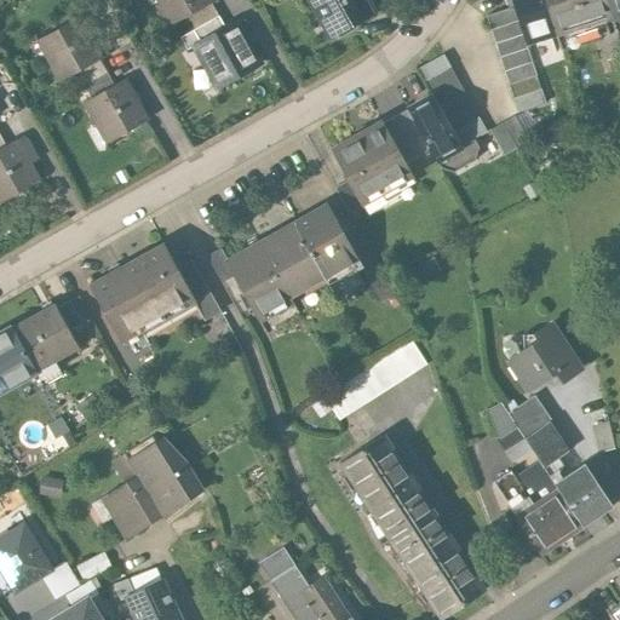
[(210,0),(158,0),(171,24),(188,16),(212,3),(210,0)]
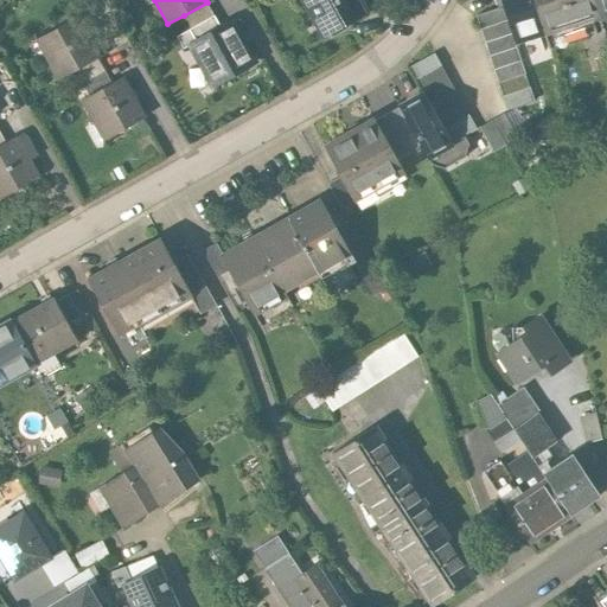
[(368,12),(360,0),(302,0),(323,36),(368,12)]
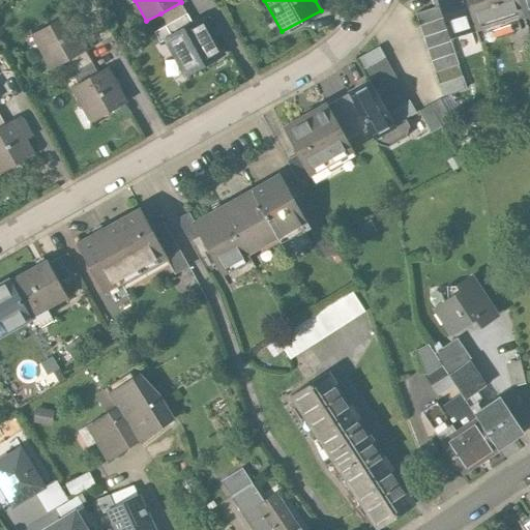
[(466,0),(437,0),(440,6),(449,35),(475,27),(466,0)]
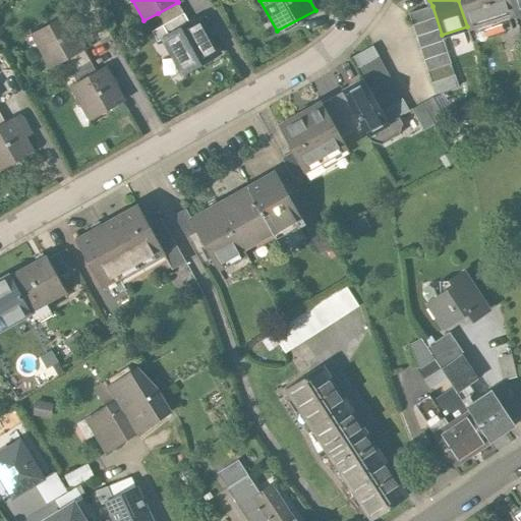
[(458,0),(467,26),(514,11),(510,0),(458,0)]
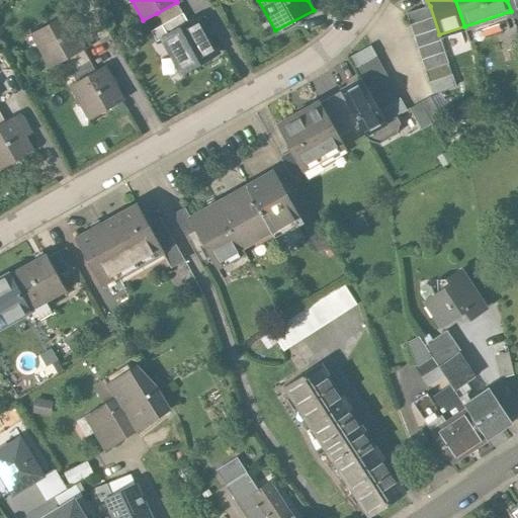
[(517,0),(507,0),(511,11),(517,8),(517,0)]
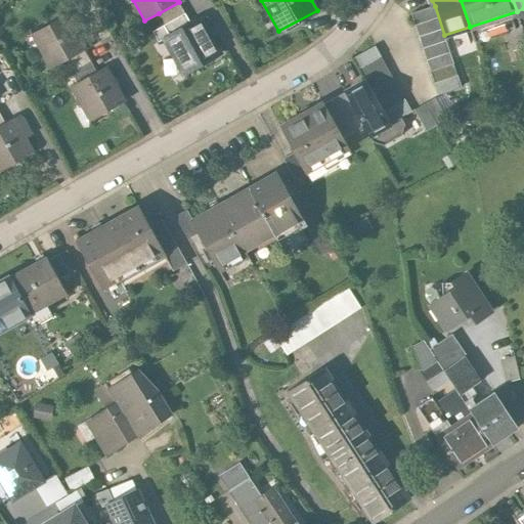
[(191,26),(179,2),(159,13),(172,36),(191,26)]
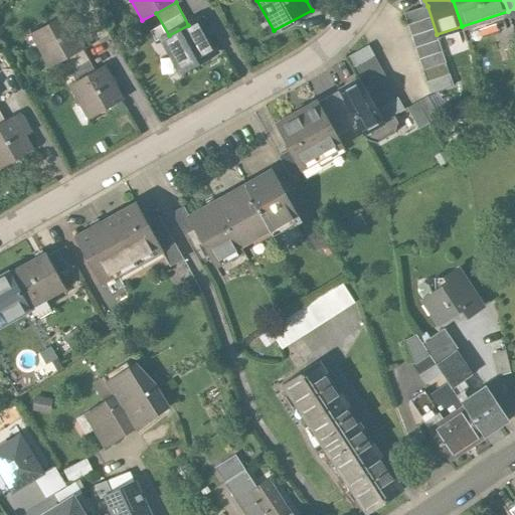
[(453,86),(437,34),(427,6),(404,14),(430,94),(453,86)]
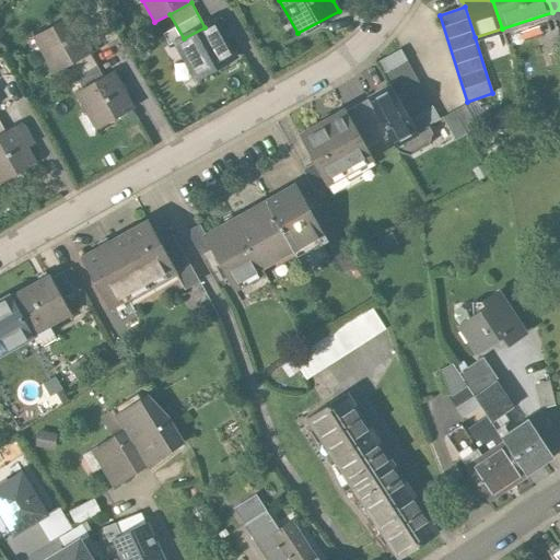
[(71,19),(35,38),(54,73),(69,65),(91,54),(71,19)]
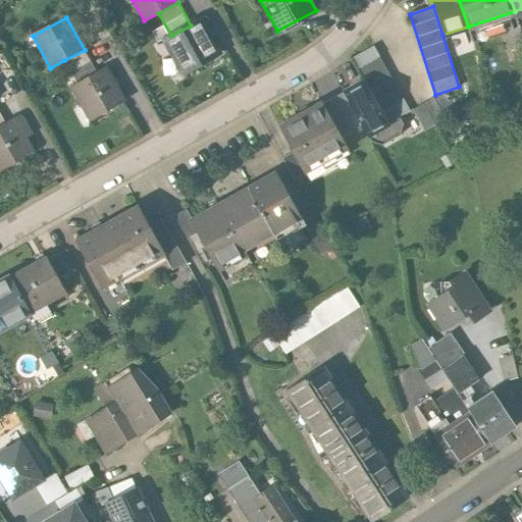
[(171,36),(166,39),(185,73),(219,55),(201,20),(191,25),(171,36)]
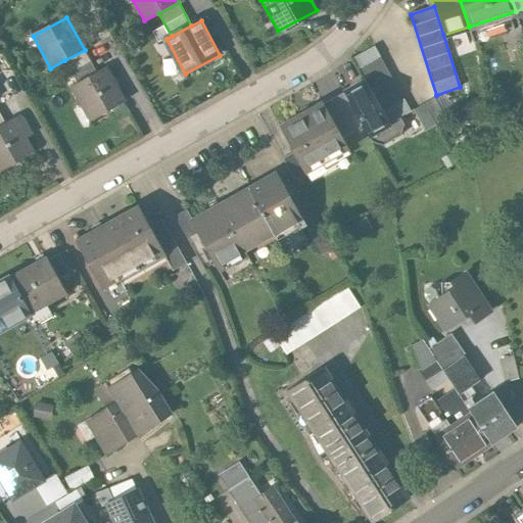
[(97,74),(85,50),(64,60),(78,84),(97,74)]
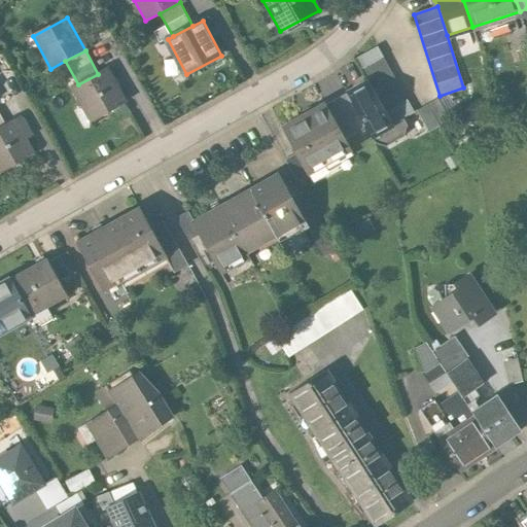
[(360,70),(366,82),(390,125),(412,112),(383,58),(360,70)]
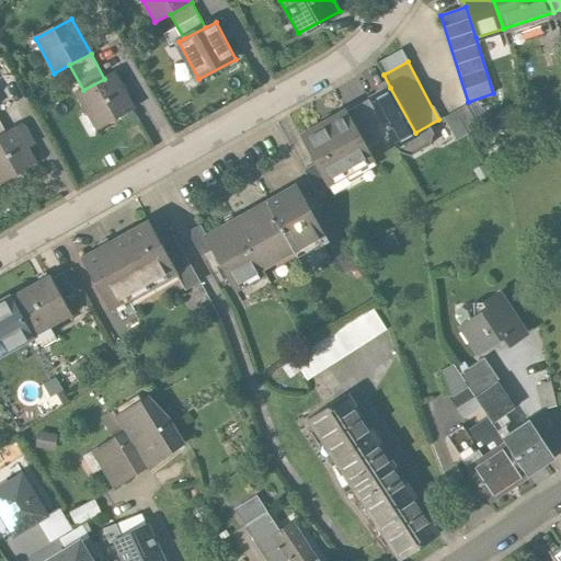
[(83,90),(78,93),(98,130),(135,111),(115,73),(104,79),(83,90)]
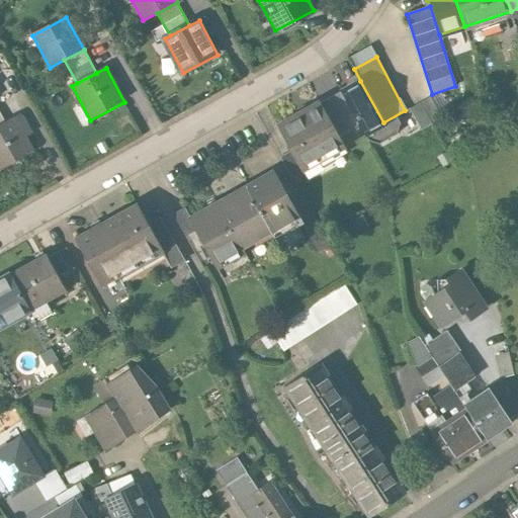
[(360,81),(340,91),(364,137),(384,125),(383,122),(360,81)]
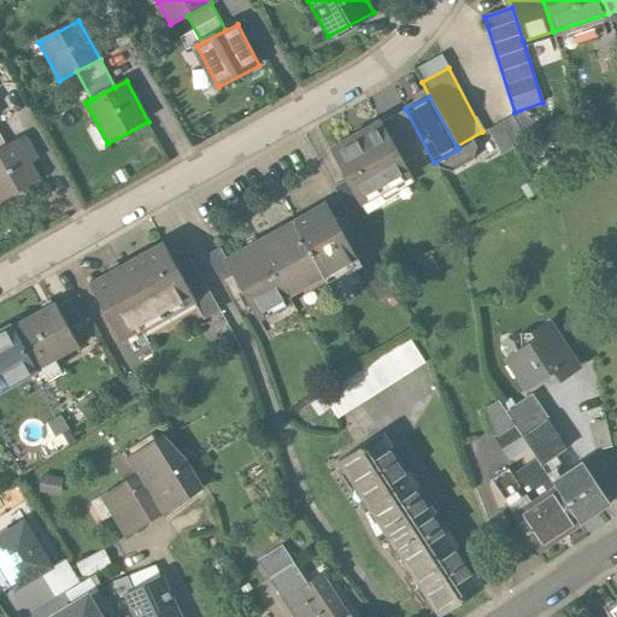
[(512,117),(488,130),(503,156),(527,142),(512,117)]
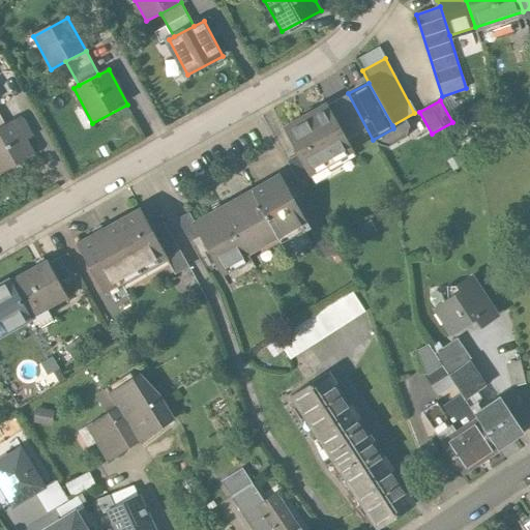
[(324,106),(282,128),(297,155),(307,175),(349,151),(324,106)]
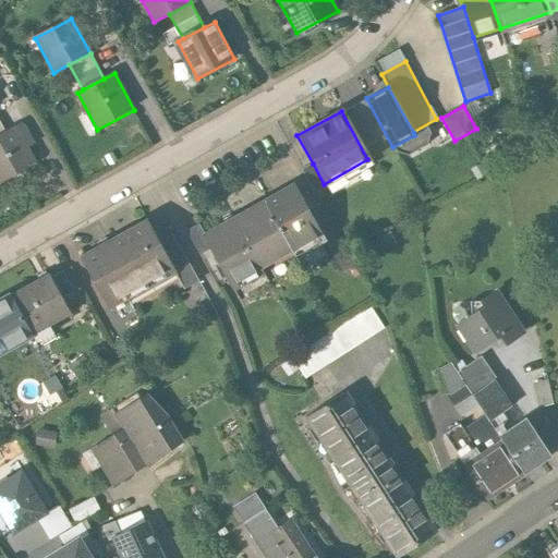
[(0,182),(37,162),(28,147),(35,144),(26,129),(21,125),(5,133),(0,135),(0,182)]
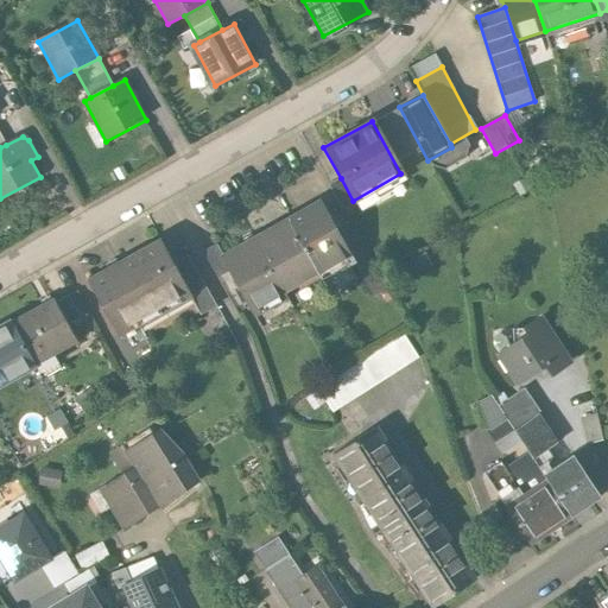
[(546,171),(540,158),(526,165),(533,177),(546,171)]
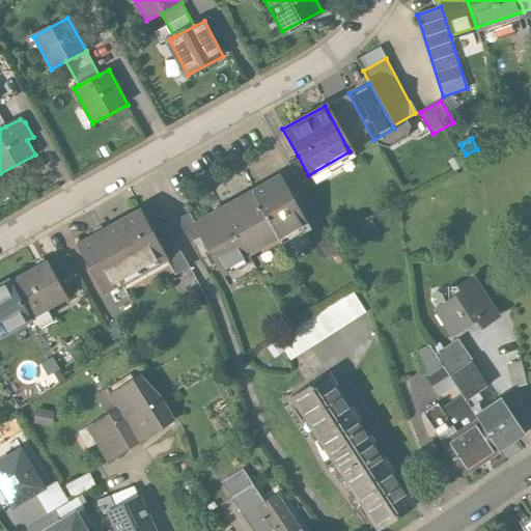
[(298,180),(308,175),(298,156),(287,161),(298,180)]
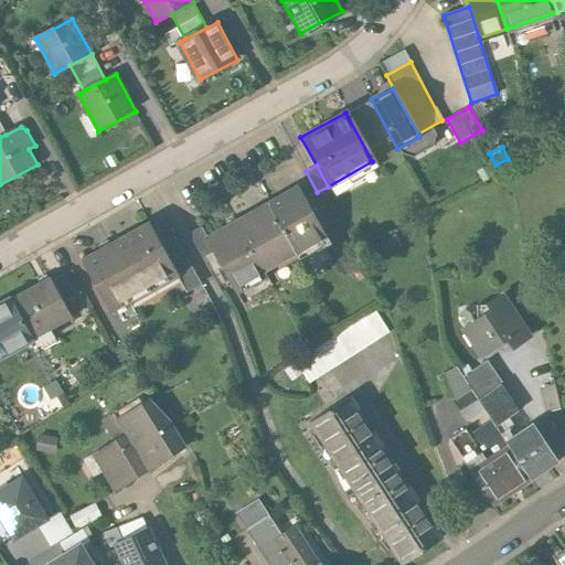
[(299,188),(268,204),(296,252),(299,258),(330,242),(299,188)]
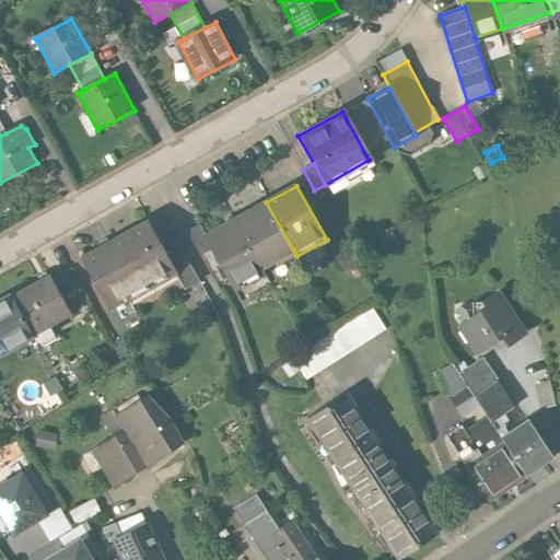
[(261,267),(293,249),(266,202),(235,220),(261,267)]
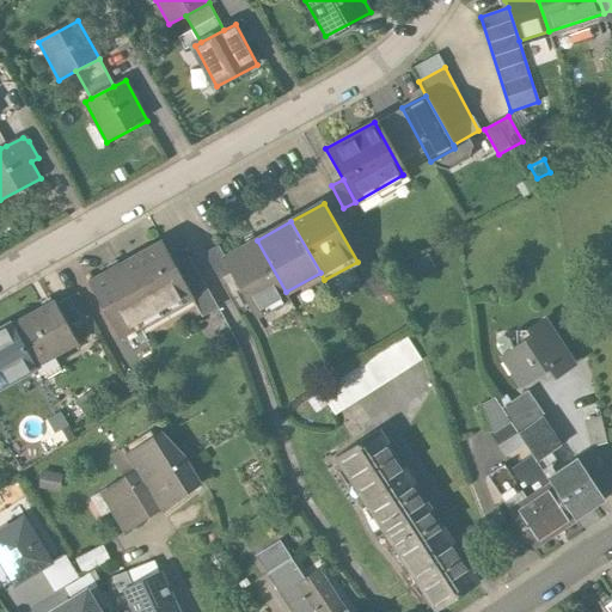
[(289,298),(286,292),(257,240),(224,259),(232,273),(256,317),(289,298)]
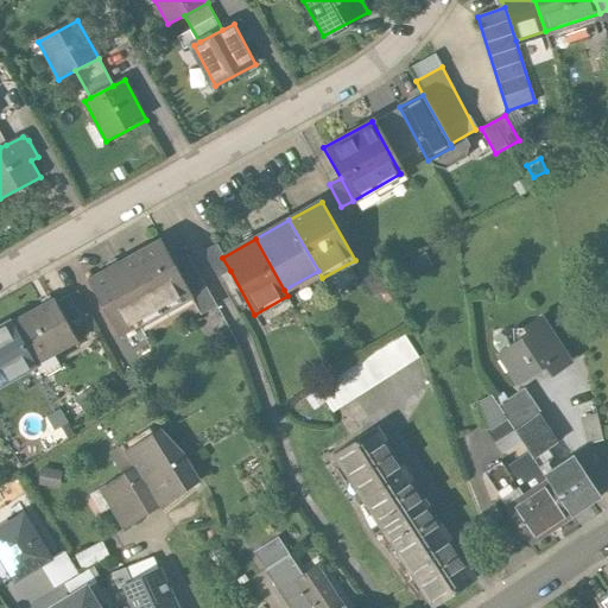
[(159,241),(124,261),(157,320),(192,299),(172,264),(159,241)]
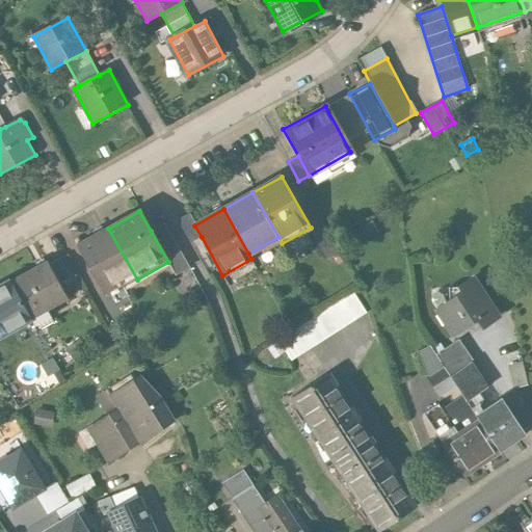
[(178,220),(190,243),(202,237),(194,225),(189,214),(178,220)]
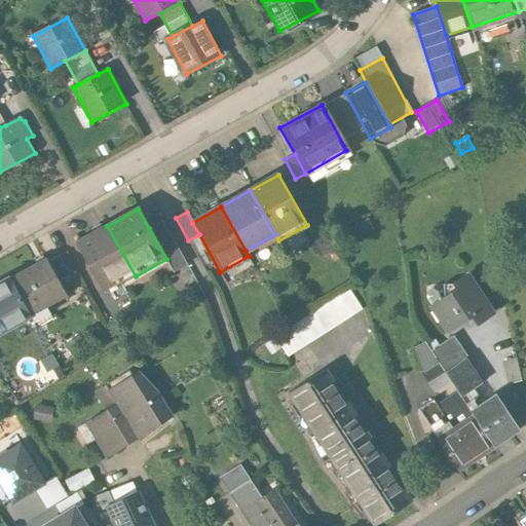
[(162,221),(149,228),(166,259),(175,273),(187,266),(162,221)]
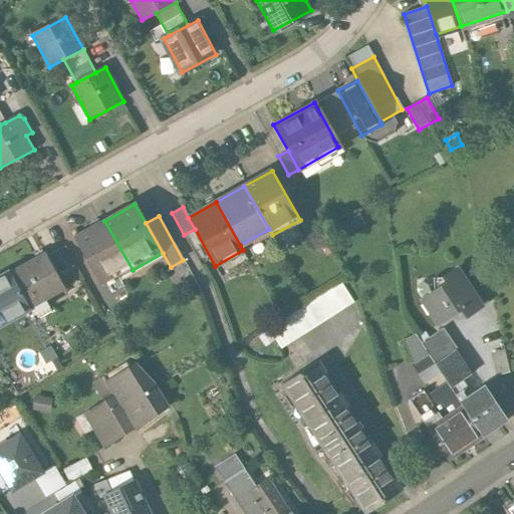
[(101,287),(133,270),(104,221),(74,239),(101,287)]
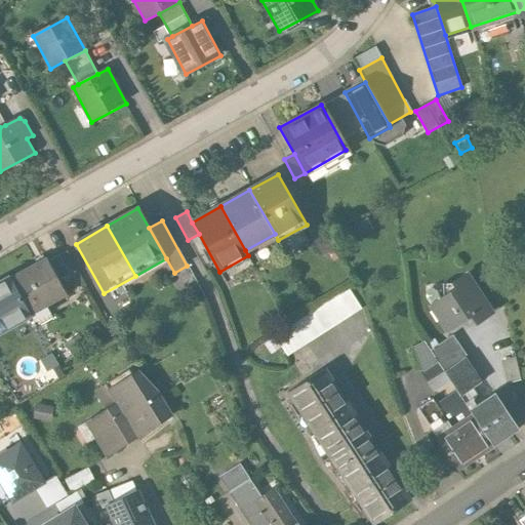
[(58,254),(47,260),(58,280),(70,274),(58,254)]
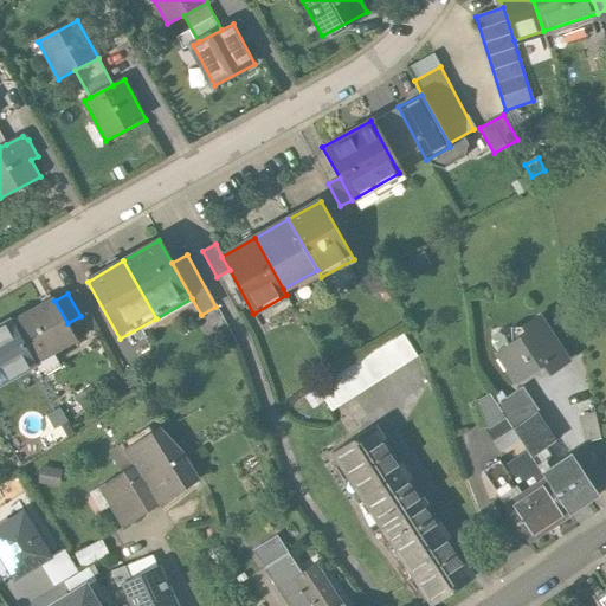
[(52,297),(12,321),(34,362),(76,340),(68,323),(55,301),(52,297)]
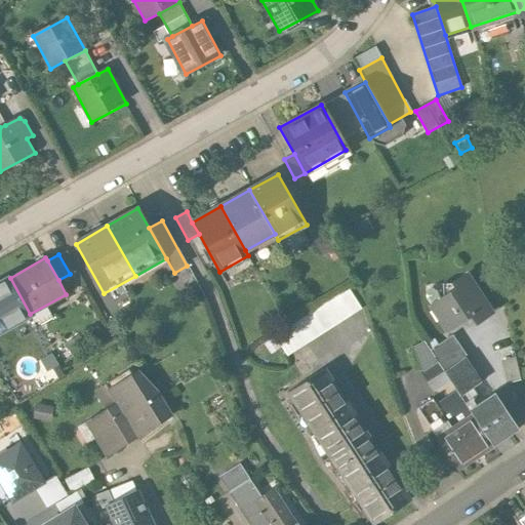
[(458,288),(432,307),(447,331),(473,314),(479,323),(495,313),(470,273),(454,283),(458,288)]
